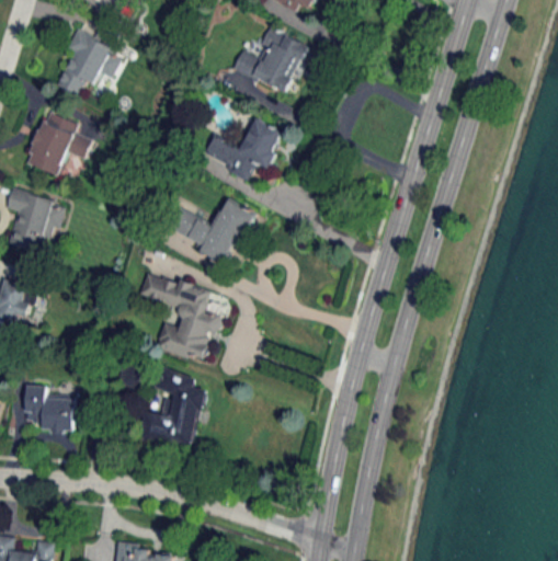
[(84,0),(86,0),(114,12),(118,0),(84,0)]
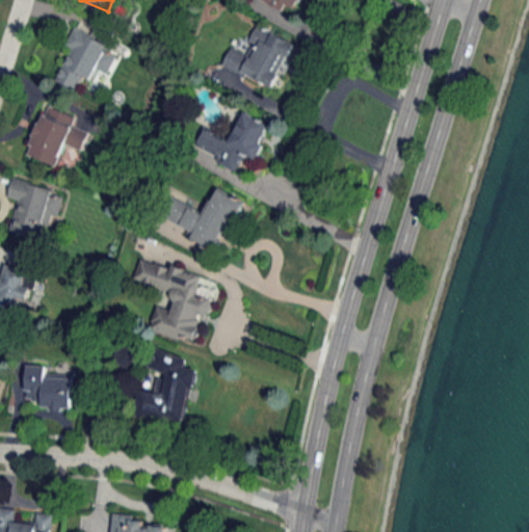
[(258,0),(281,8),(283,3),(297,8),(300,0),(258,0)]
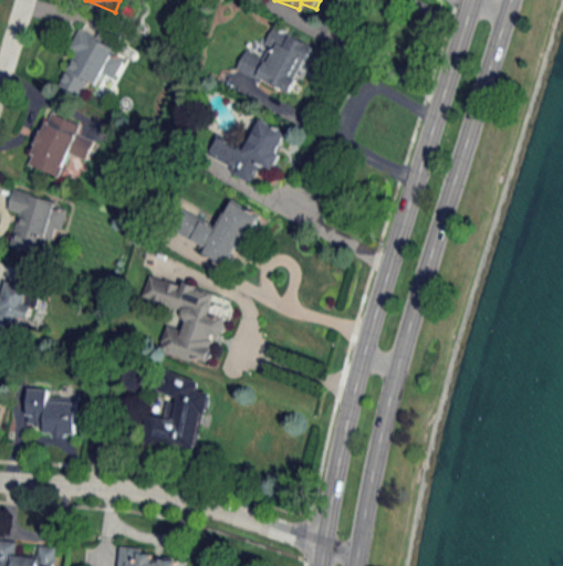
[(56,86),(77,96),(84,81),(95,86),(101,74),(112,80),(122,59),(113,54),(117,45),(77,25),(66,50),(73,52),(56,86)]
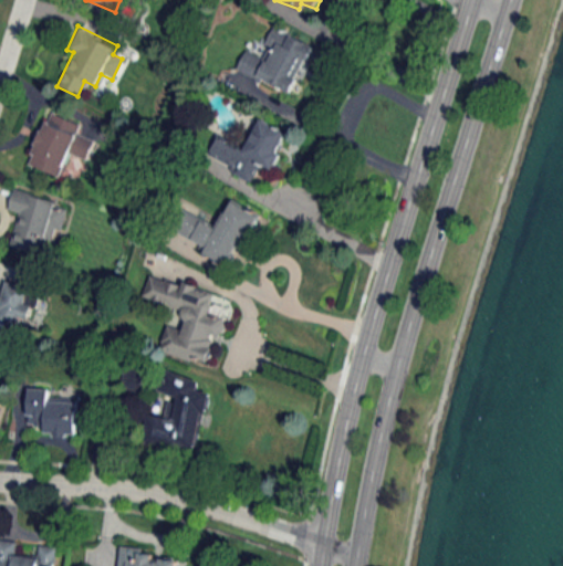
[(290,94),(311,43),(271,25),(259,54),(243,48),(233,71),(290,94)]
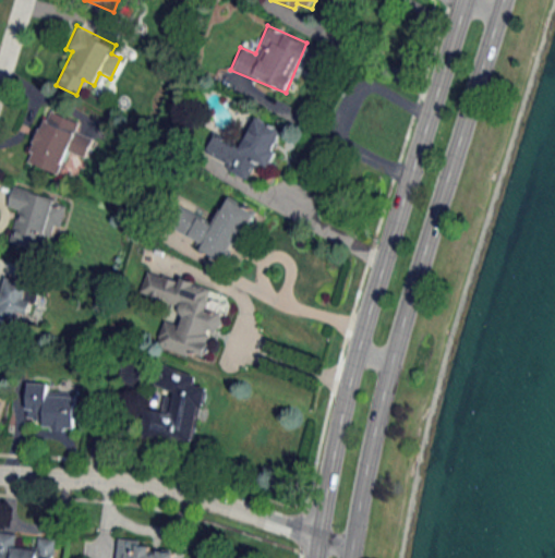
[(79,122),(46,108),(24,160),(57,176),(67,152),(83,158),(92,140),(74,132),(79,122)]
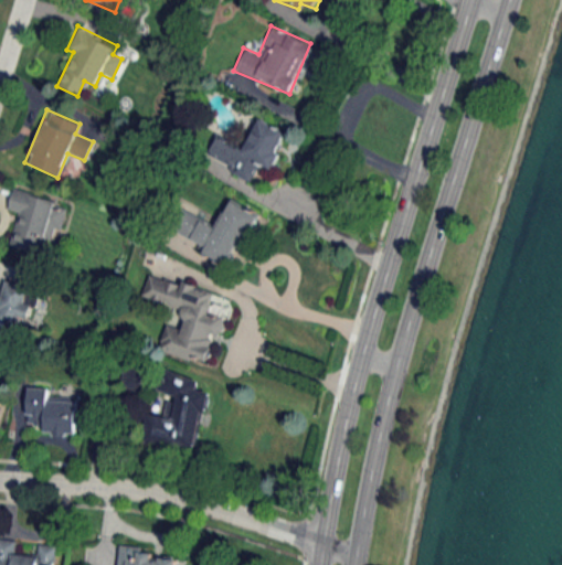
[(243,148),(216,136),(205,158),(251,179),(257,164),(269,170),(287,130),(257,117),(243,148)]
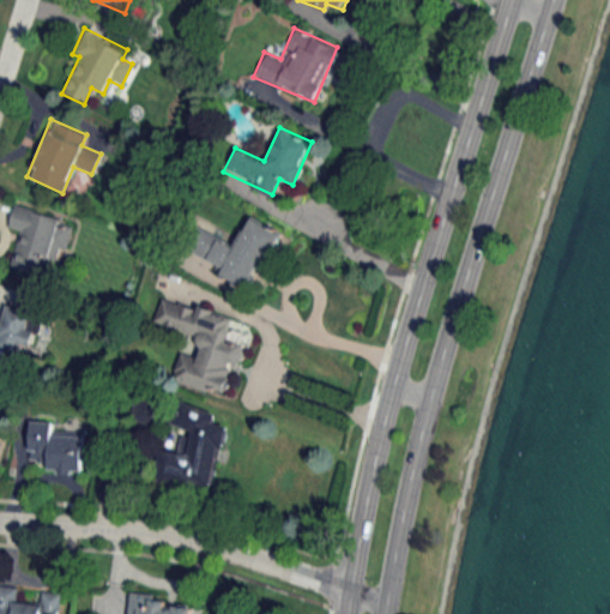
[(66,251),(73,221),(11,205),(6,228),(17,230),(8,266),(46,276),(53,248),(66,251)]
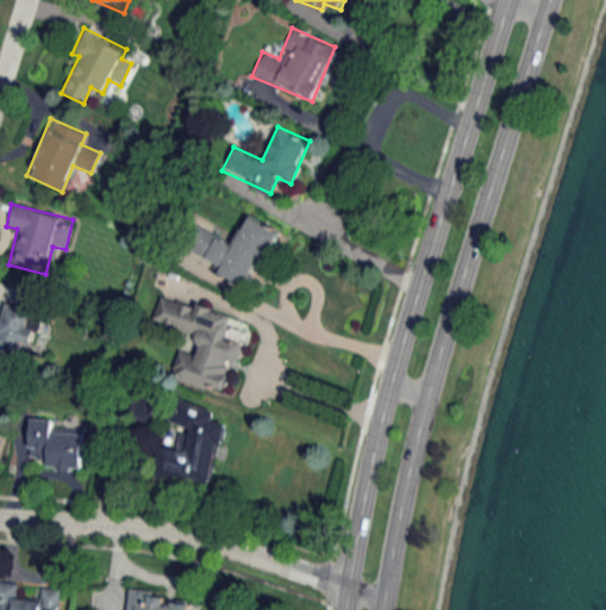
[(233,246),(197,226),(183,253),(249,286),(277,230),(248,216),(233,246)]
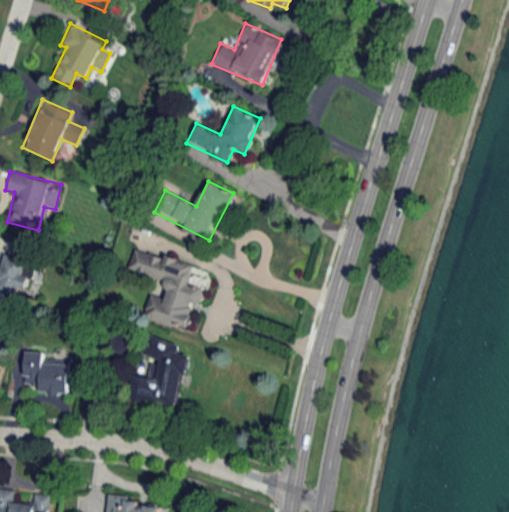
[(142,315),(185,330),(194,303),(198,304),(203,289),(187,283),(193,266),(135,246),(127,268),(167,282),(161,298),(150,294),(142,315)]
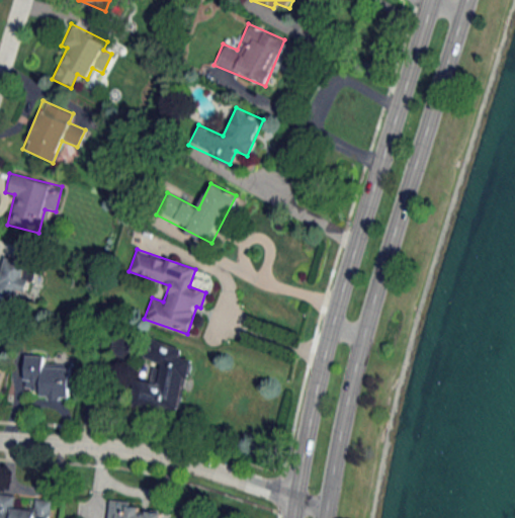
[(0,295),(14,299),(16,289),(26,292),(33,263),(3,256),(0,268),(0,295)]
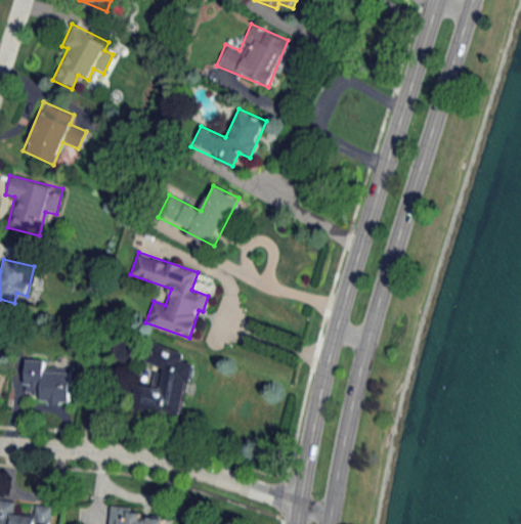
[(137,357),(133,339),(110,345),(114,363),(137,357)]
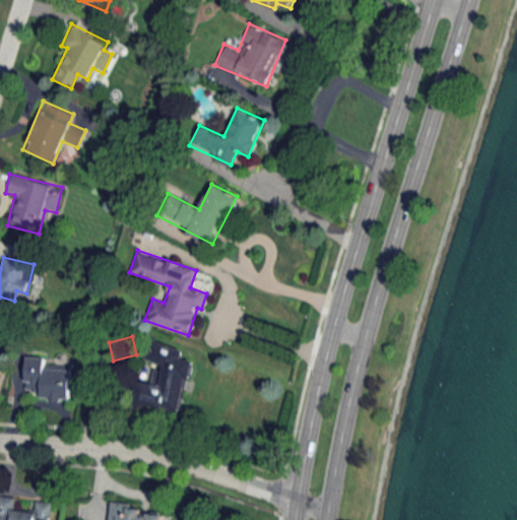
[(181,346),(148,340),(144,363),(152,365),(149,383),(134,380),(130,404),(179,414),(189,362),(179,360),(181,346)]
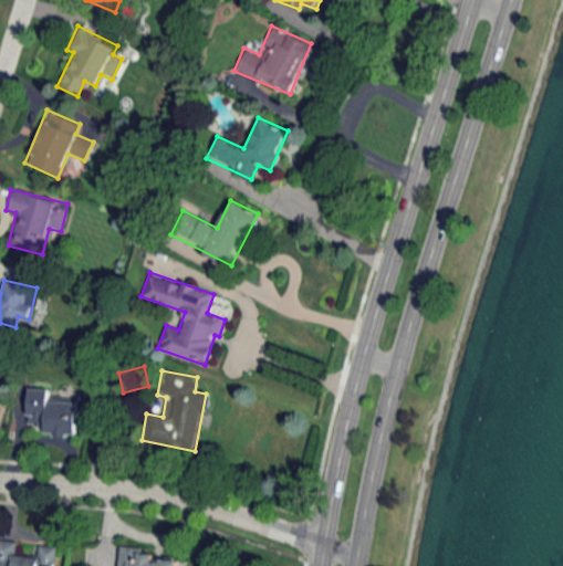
[(27,388),(24,425),(41,425),(41,435),(74,437),(75,400),(49,399),(50,389),(27,388)]
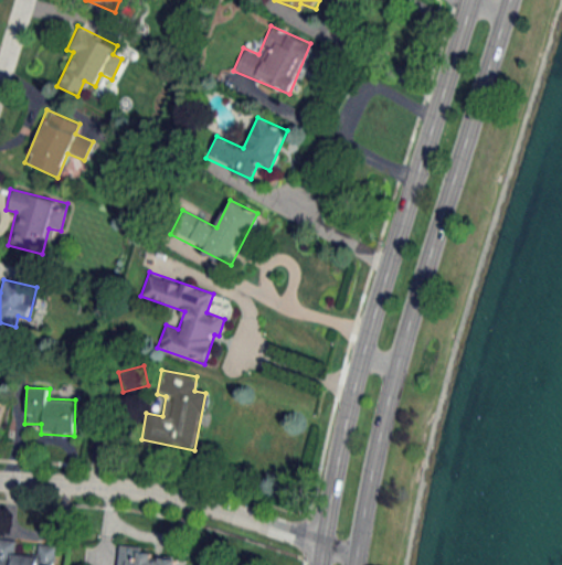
[(0,564),(52,564),(55,545),(35,543),(33,555),(13,553),(16,540),(0,537),(0,564)]
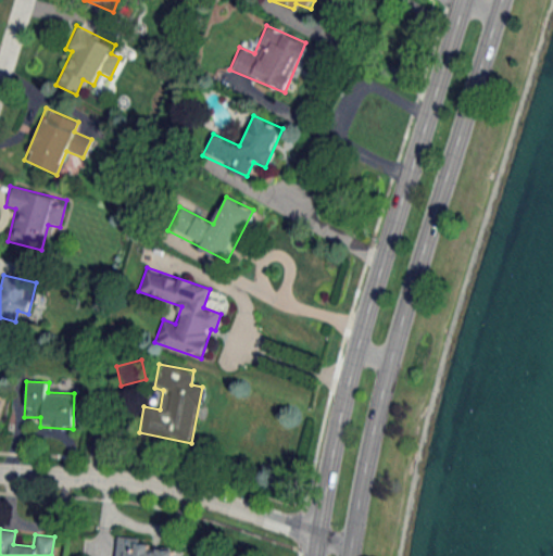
[(113,555),(172,555),(173,551),(147,548),(148,539),(115,536),(113,555)]
